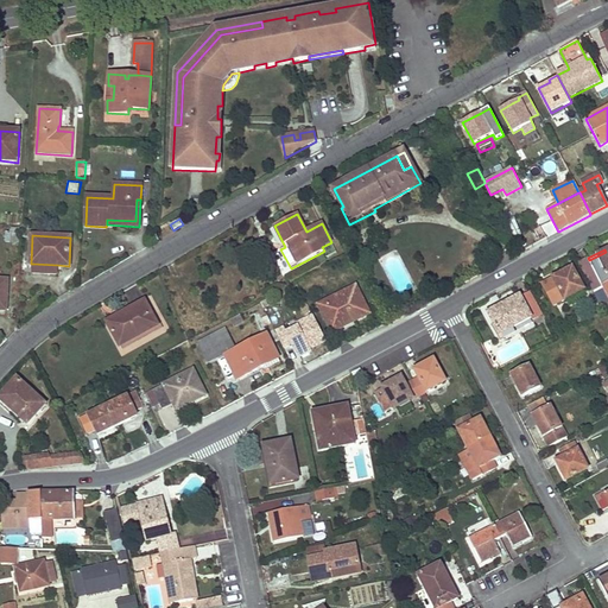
[(607,251),(606,252),(589,260),(607,297),(607,277),(607,274),(607,273),(607,251)]
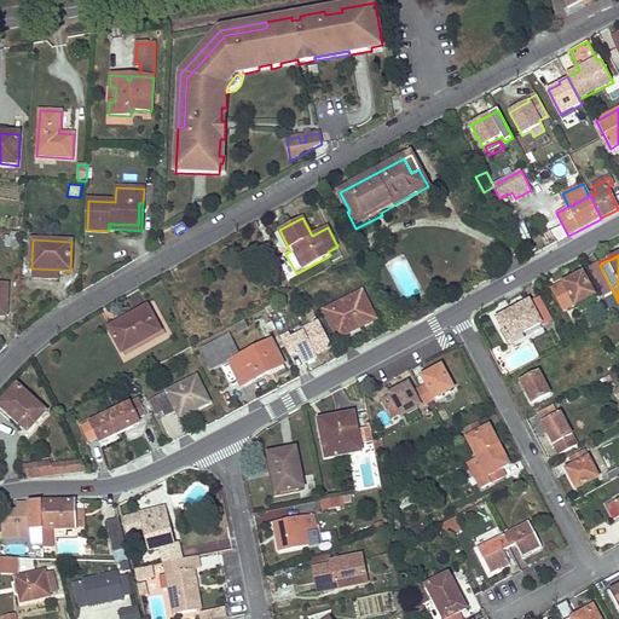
[(618,308),(618,302),(600,265),(599,262),(590,267),(613,312),(618,308)]
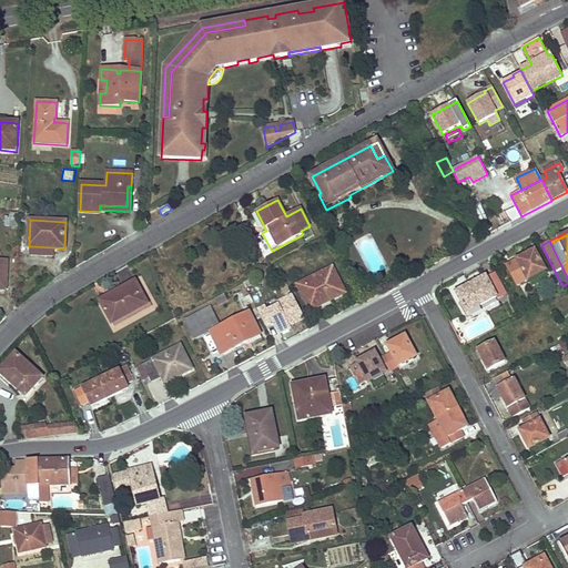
[(53,247),(31,246),(30,255),(53,256),(53,247)]
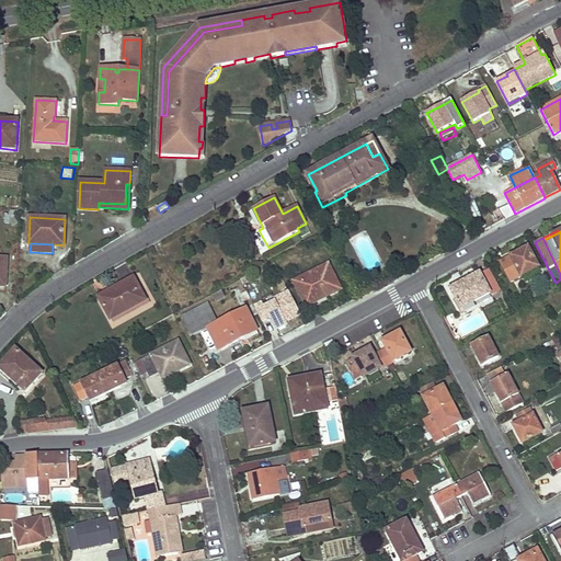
[(538,267),(528,248),(511,258),(514,264),(508,267),(515,281),(538,267)]
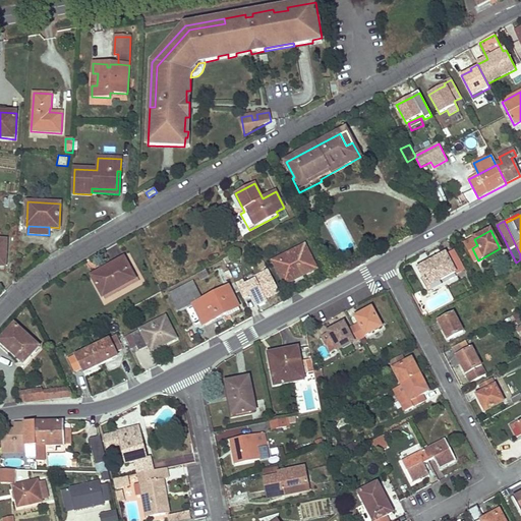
[(299,273),(314,265),(304,245),(273,262),(284,285),(301,277),(299,273)]
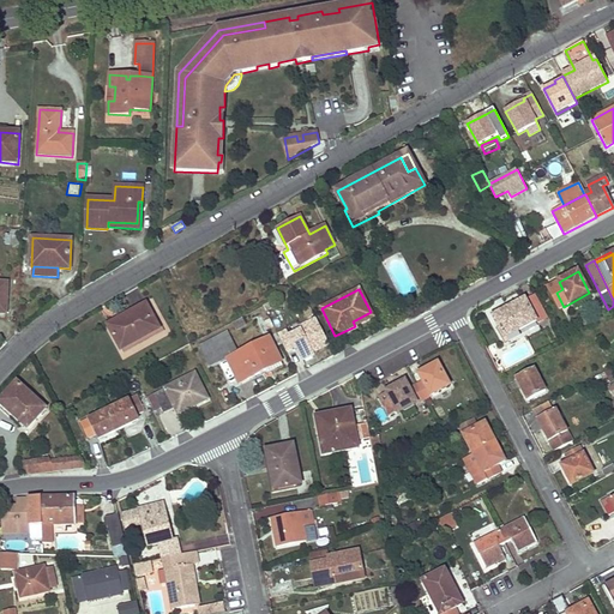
[(534,295),(525,300),(536,321),(537,324),(547,319),(534,295)]
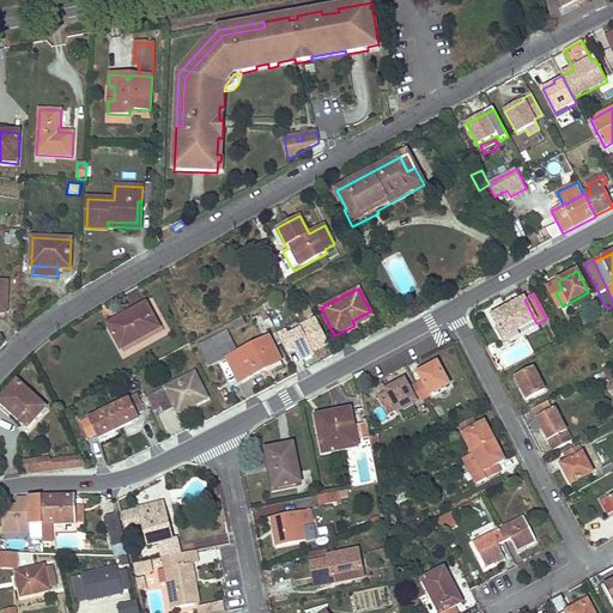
[(492,316),(504,338),(535,321),(525,299),(492,316)]
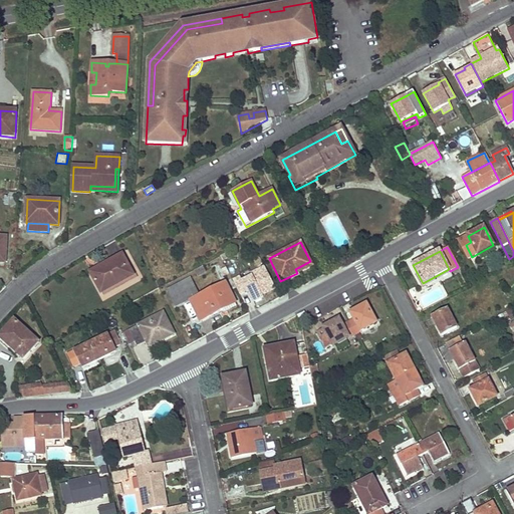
[(90,274),(101,293),(134,276),(123,258),(112,264),(111,262),(90,274)]
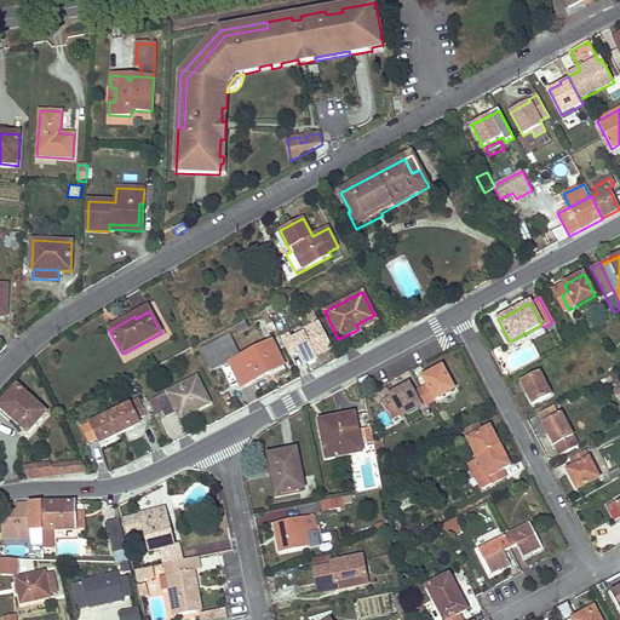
[(374,315),(356,325),(359,329),(377,320),(374,315)]
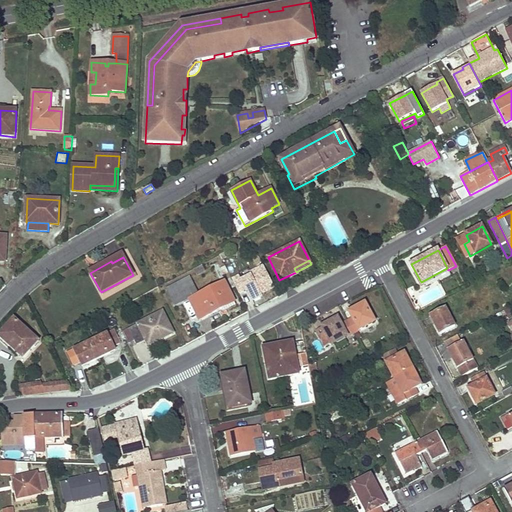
[(195,270),(197,274),(204,271),(202,266),(195,270)]
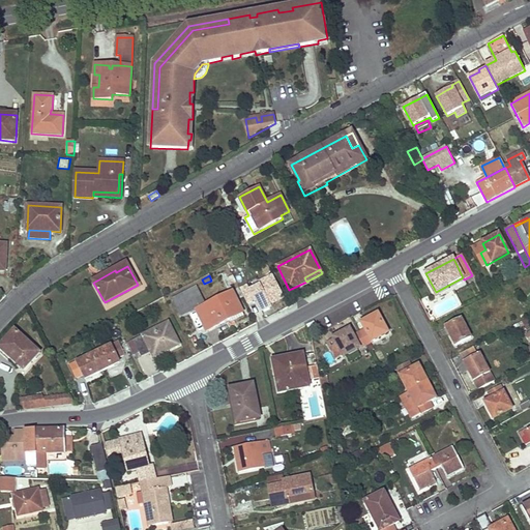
[(237,283),(233,275),(228,278),(231,285),(237,283)]
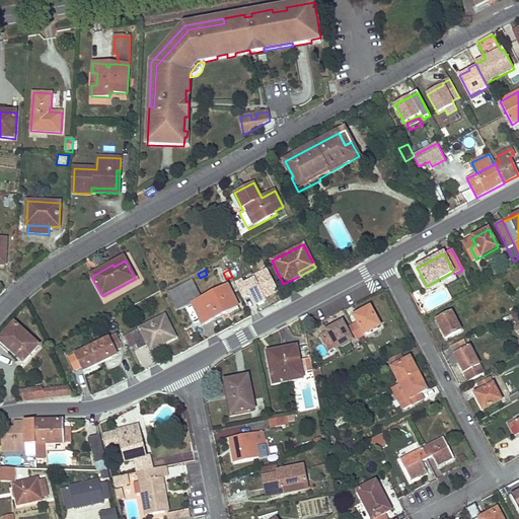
[(278,291),(268,270),(253,277),(254,279),(245,284),(242,280),(235,284),(242,297),(249,294),(254,305),(266,299),(265,298),(278,291)]
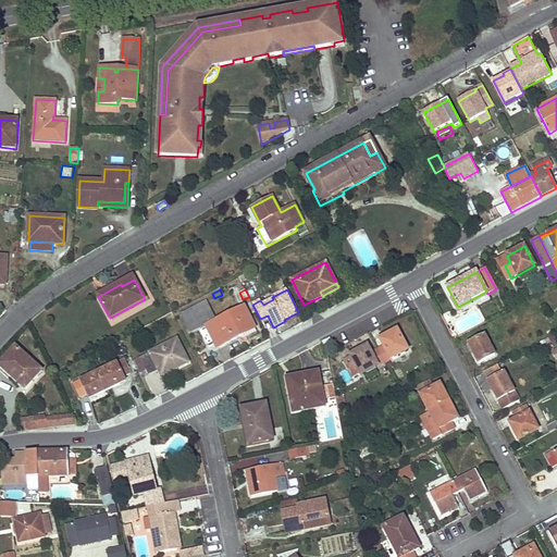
[(183,314),(192,332),(206,324),(207,326),(214,322),(205,302),(183,314)]
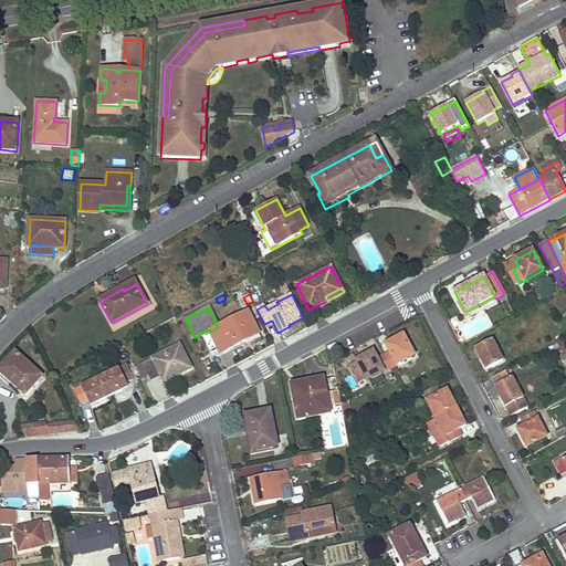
[(218,327),(210,332),(221,354),(245,342),(247,345),(261,338),(249,312),(218,327)]
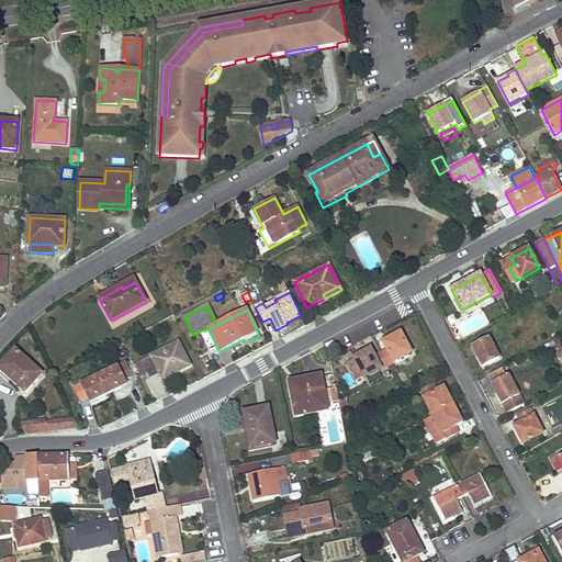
[(44,323),(34,327),(41,343),(52,337),(44,323)]
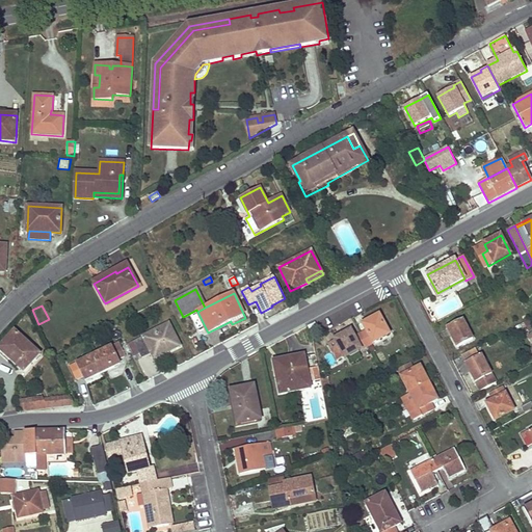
[(379,315),(364,324),(367,331),(362,335),(368,346),(390,335),(379,315)]
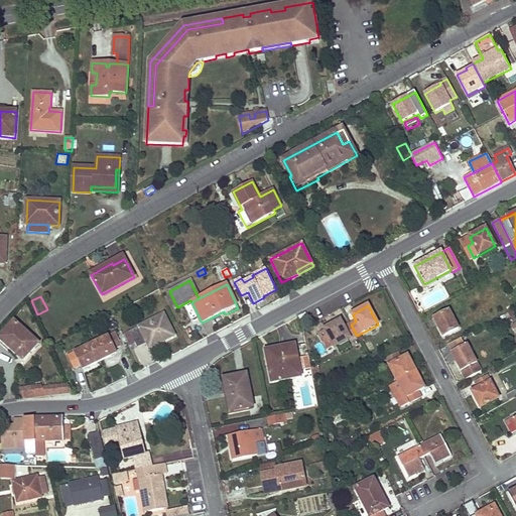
[(440,327),(438,328),(443,338),(460,330),(449,311),(435,318),(440,327)]
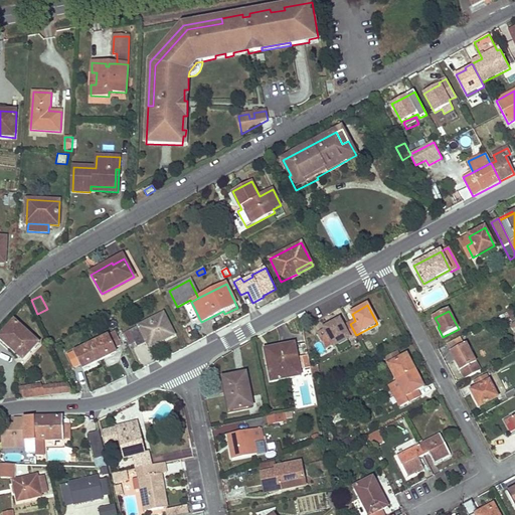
[(130,331),(136,342),(138,346),(147,342),(150,349),(165,342),(164,340),(174,335),(164,314),(130,331)]
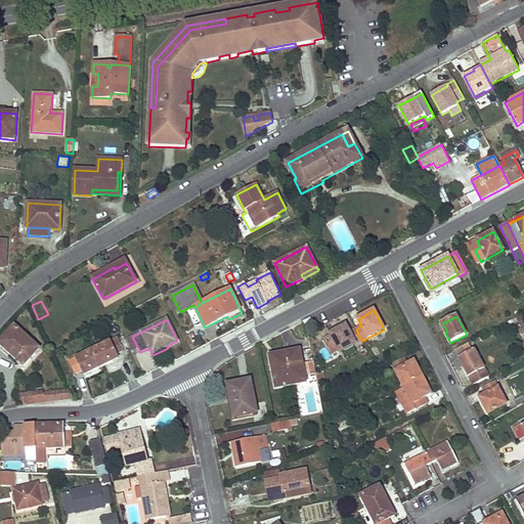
[(309,324),(305,326),(308,335),(313,332),(309,324)]
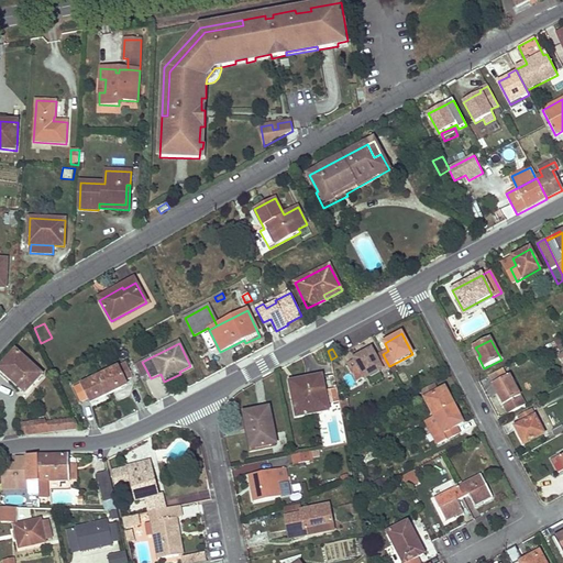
[(355,361),(349,364),(357,382),(364,377),(365,379),(389,366),(383,354),(376,357),(372,350),(354,360),(355,361)]
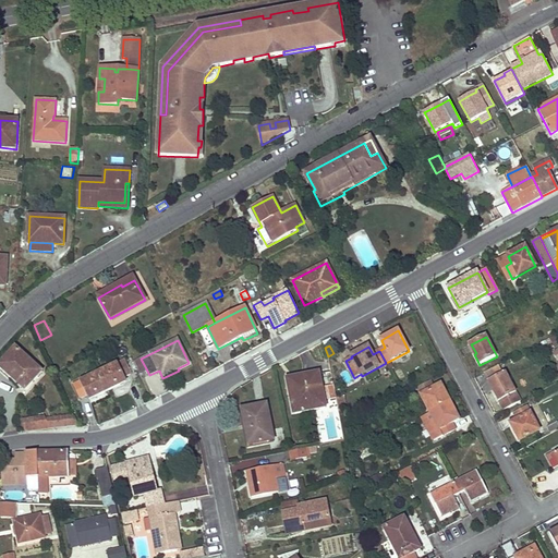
[(15,348),(0,365),(0,366),(25,389),(41,372),(15,348)]
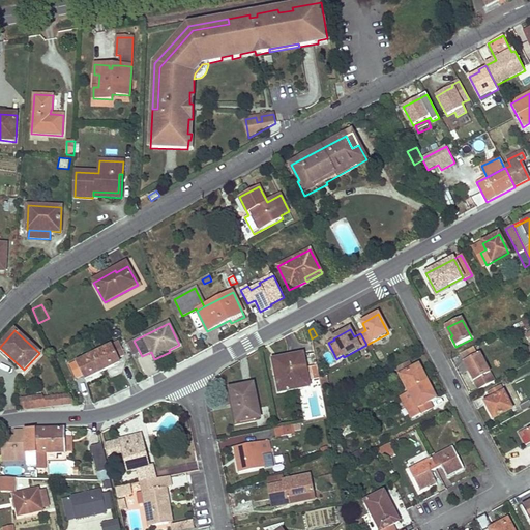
[(98,332),(87,339),(90,345),(96,342),(96,341),(101,339),(98,332)]
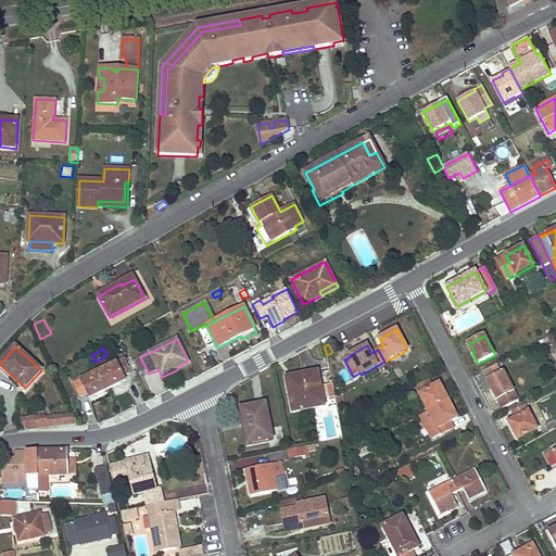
[(92,391),(95,395),(119,383),(117,378),(123,376),(137,369),(130,356),(99,373),(74,383),(80,396),(87,393),(92,391)]
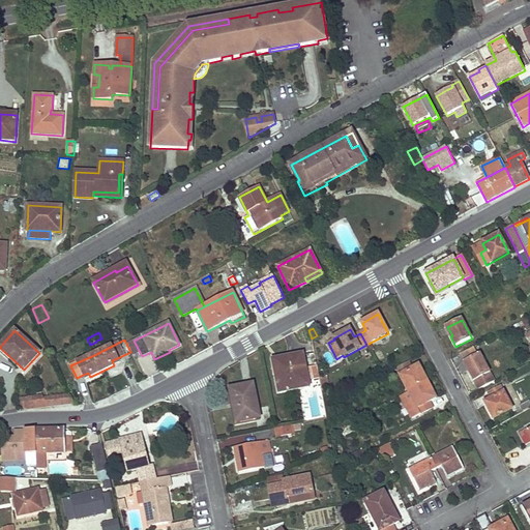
[(134,356),(140,352),(134,341),(127,344),(134,356)]
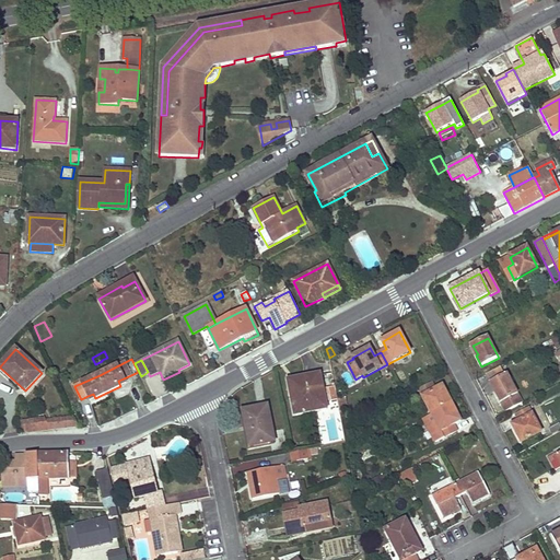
[(489,380),(504,373),(501,366),(486,374),(489,380)]
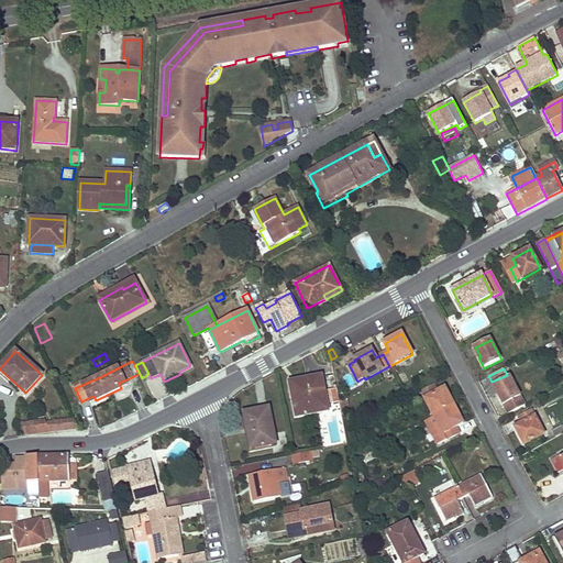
[(322,376),(290,383),(297,417),(329,411),(322,376)]
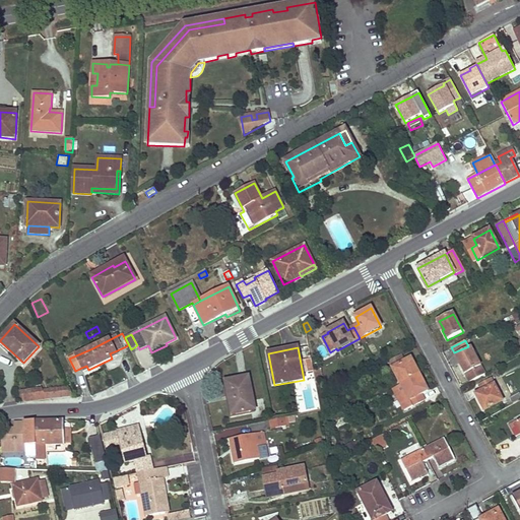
[(462,364),(460,365),(469,382),(484,374),(471,348),(457,355),(462,364)]
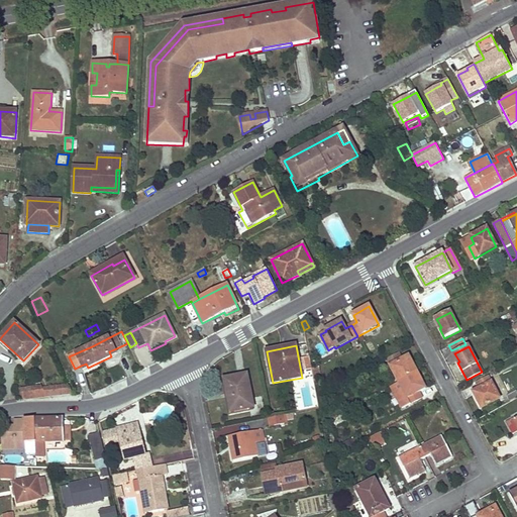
[(399,354),(387,360),(399,383),(417,373),(408,356),(402,360),(399,354)]
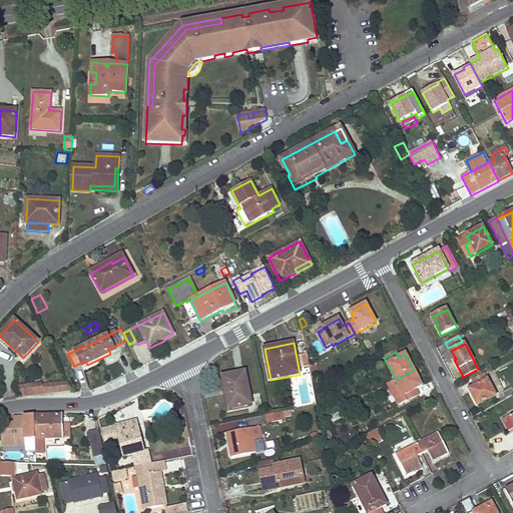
[(414,370),(396,380),(388,384),(399,405),(419,395),(416,389),(422,386),(414,370)]
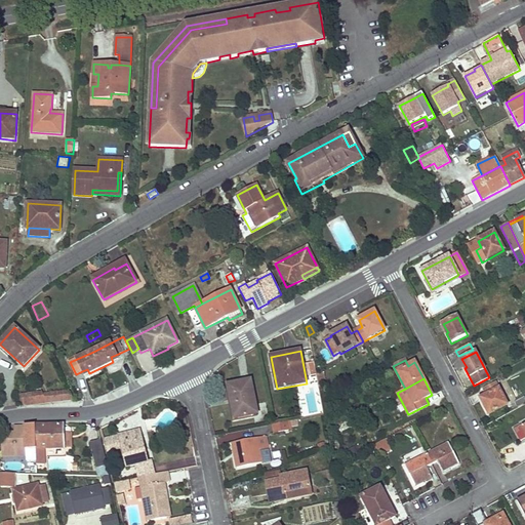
[(251,381),(228,386),(235,419),(258,414),(251,381)]
